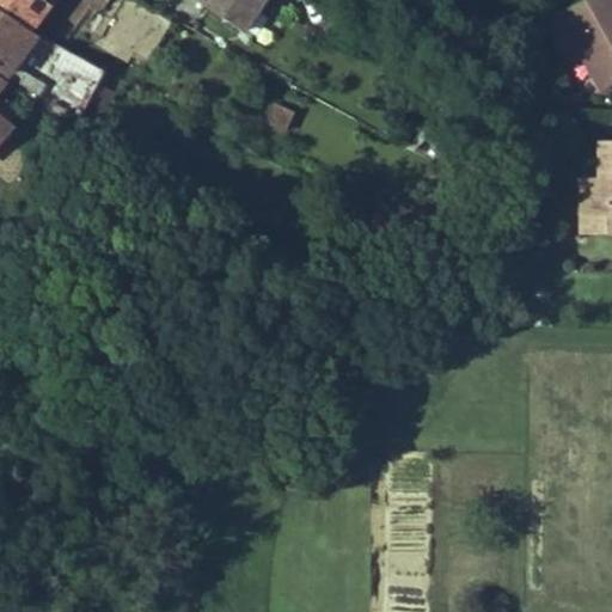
[(0,0),(0,6),(31,28),(50,0),(0,0)]
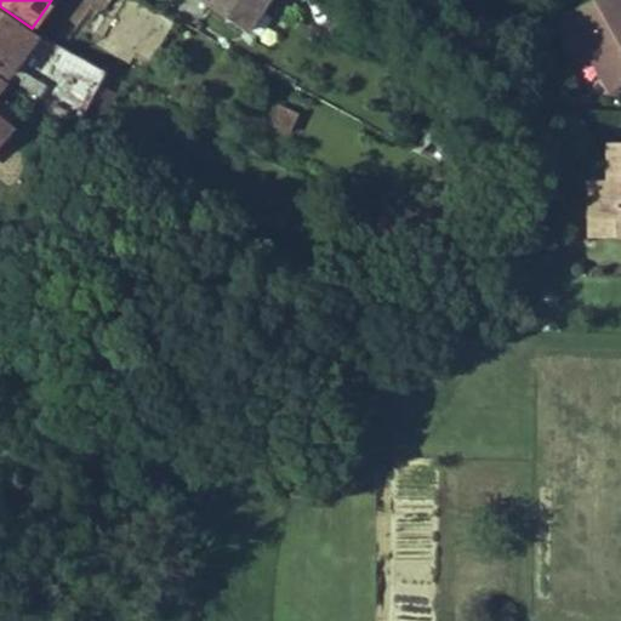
[(252,0),(262,6),(266,0),(200,0),(201,0),(237,24),(252,0)]
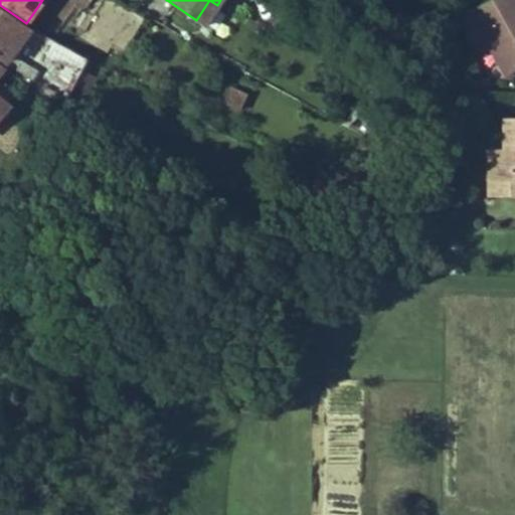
[(203,25),(217,5),(209,0),(196,20),(203,25)]
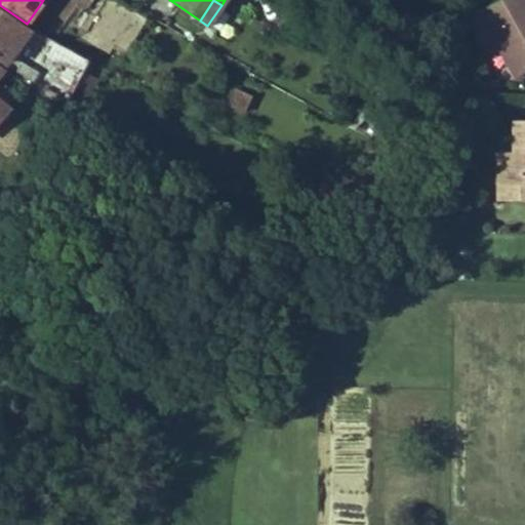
[(524,0),(499,0),(481,11),(517,77),(524,72),(524,0)]
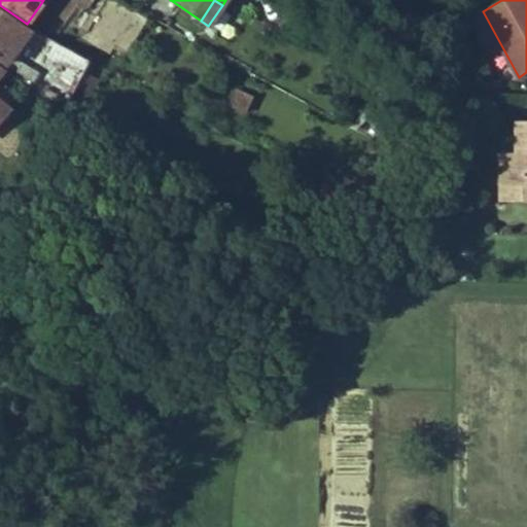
[(39,72),(11,56),(31,28),(0,6),(0,59),(5,64),(34,81),(39,72)]
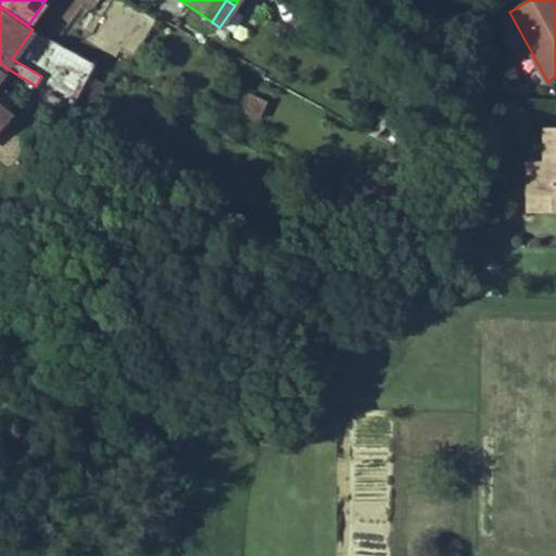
[(86,27),(95,13),(85,7),(76,21),(86,27)]
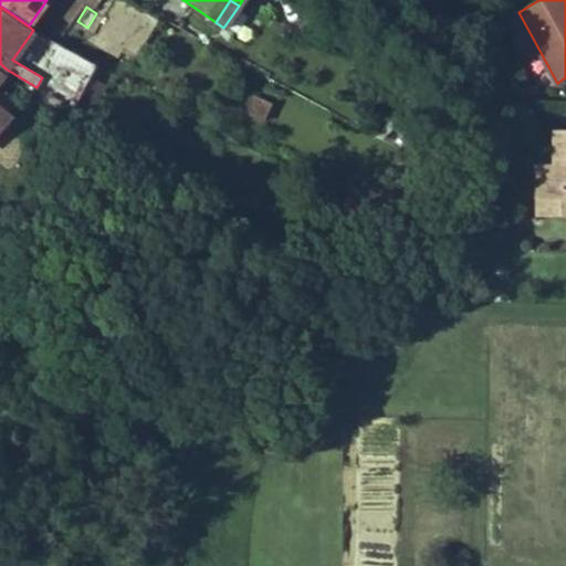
[(97,65),(61,45),(39,88),(74,109),(97,65)]
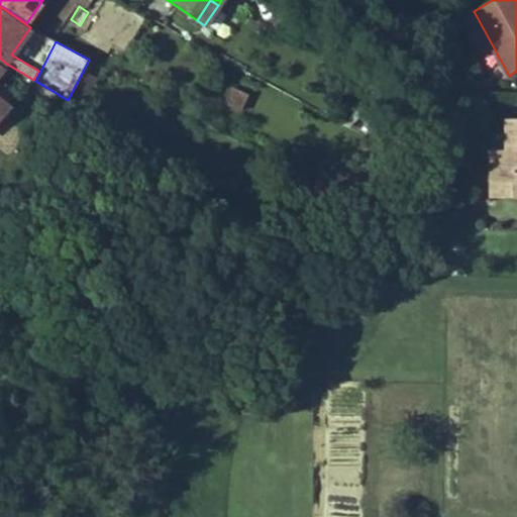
[(0,75),(5,69),(0,65),(0,120),(10,108),(6,105),(12,96),(0,86),(0,75)]
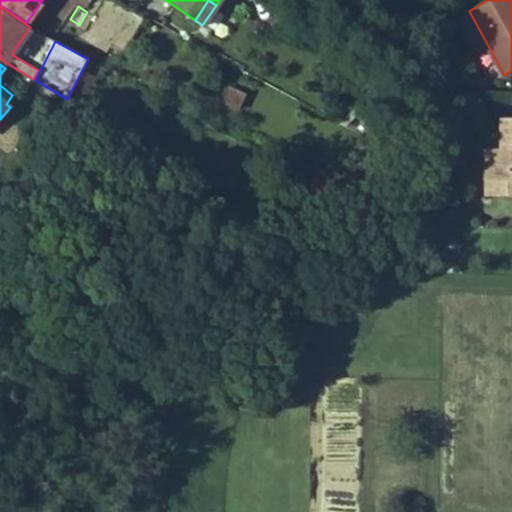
[(17,89),(0,75),(0,85),(12,95),(17,89)]
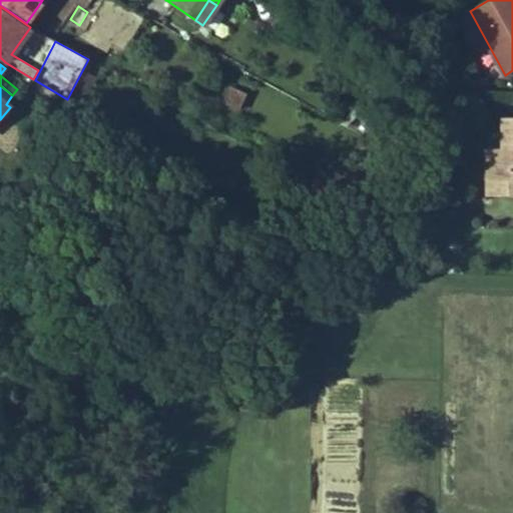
[(231,105),(234,97),(227,94),(223,101),(231,105)]
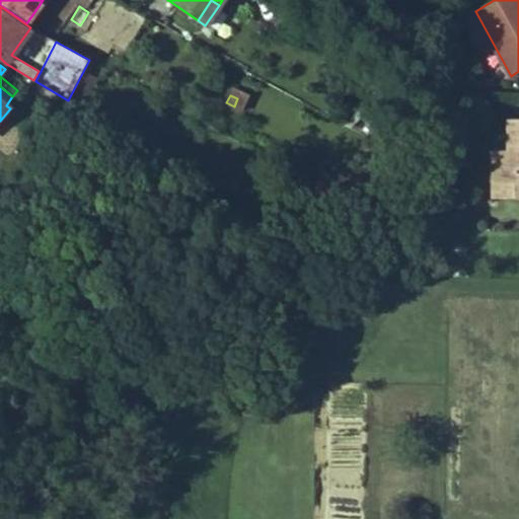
[(518,119),(509,119),(510,151),(495,151),(495,182),(518,181),(518,119)]
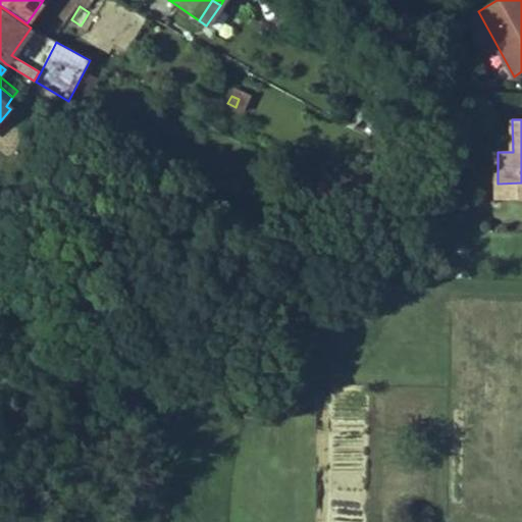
[(521,183),(498,184),(498,199),(521,198),(521,183)]
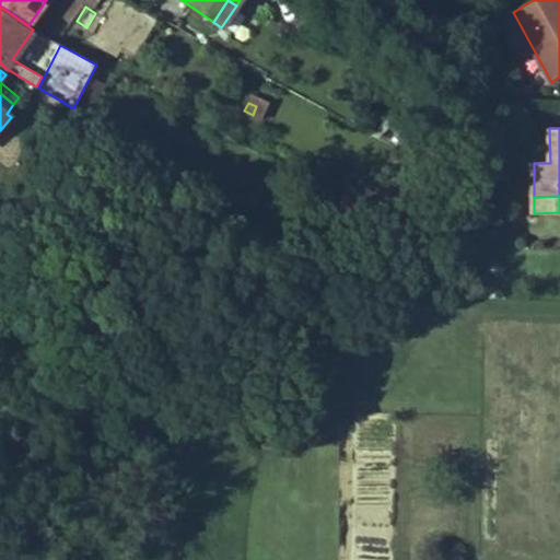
[(356,483),(353,559),(385,559),(387,485),(356,483)]
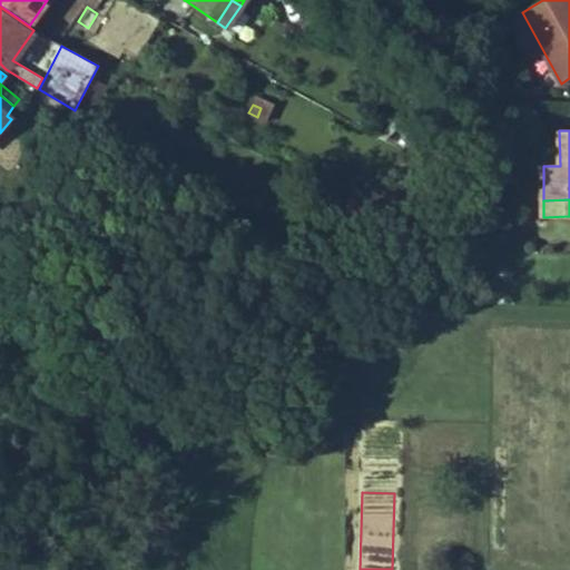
All buildings are outlined.
